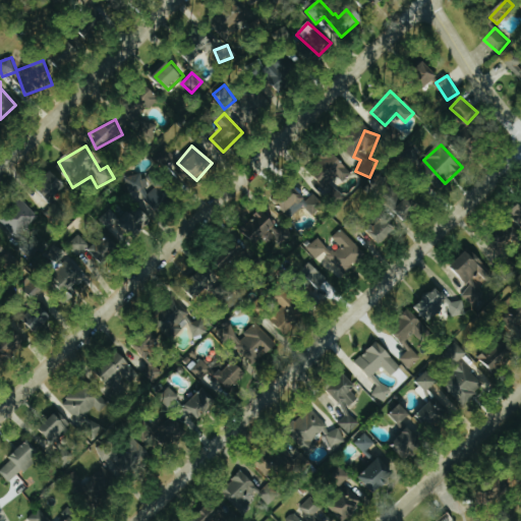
[(312,174),(327,187),(338,176),(345,182),(354,172),(333,153),(312,174)]
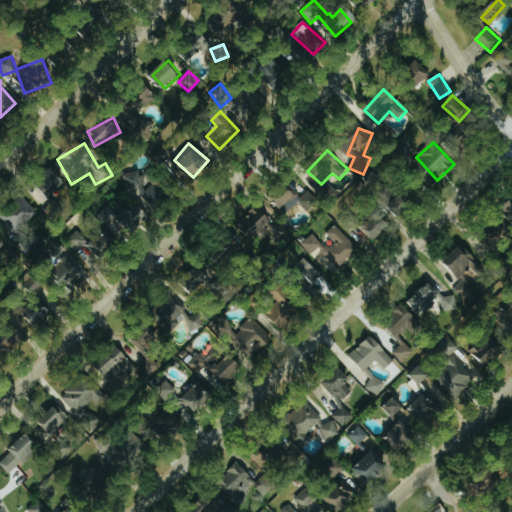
[(140,171),(123,176),(129,198),(146,193),(149,207),(169,201),(160,168),(140,174),(140,171)]
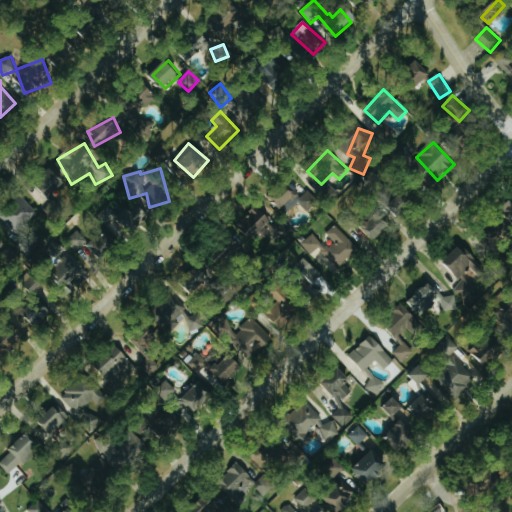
[(50,200),(69,189),(60,174),(41,185),(50,200)]
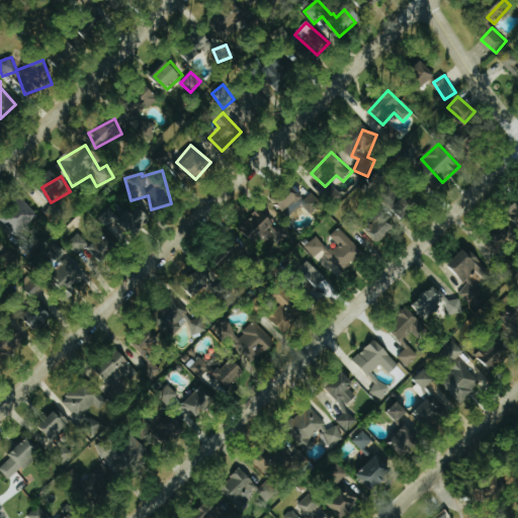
[(313,193),(305,199),(298,193),(294,197),(288,190),(282,196),(290,204),(296,198),(313,216),(324,204),(313,193)]
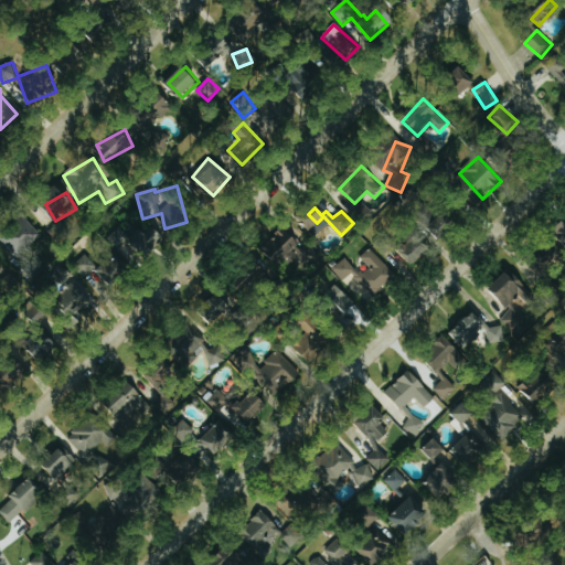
[(4,236),(16,255),(42,240),(31,221),(4,236)]
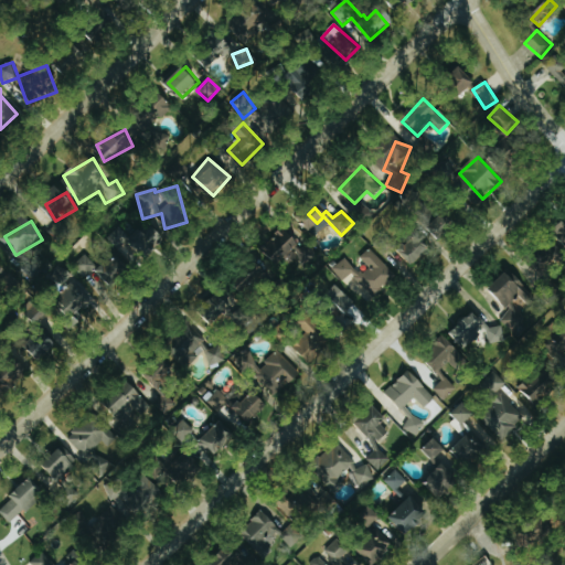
[(262,251),(280,266),(284,260),(291,267),(296,262),(308,272),(320,257),(283,225),(262,251)]
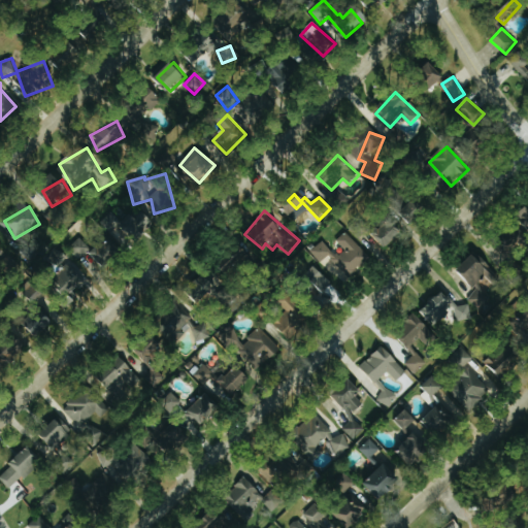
[(386,249),(406,226),(396,216),(390,222),(386,219),(371,234),(386,249)]
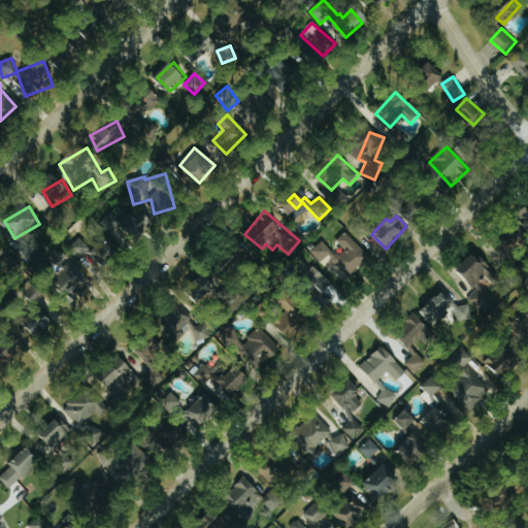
[(337,240),(345,250),(337,257),(324,240),(311,252),(322,263),(329,256),(349,278),(371,259),(348,231),(337,240)]
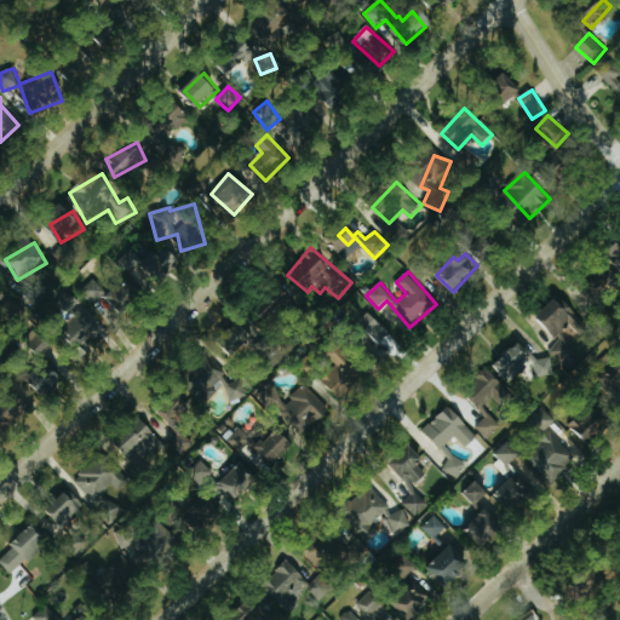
[(263,319),(285,304),(277,293),(256,306),(263,319)]
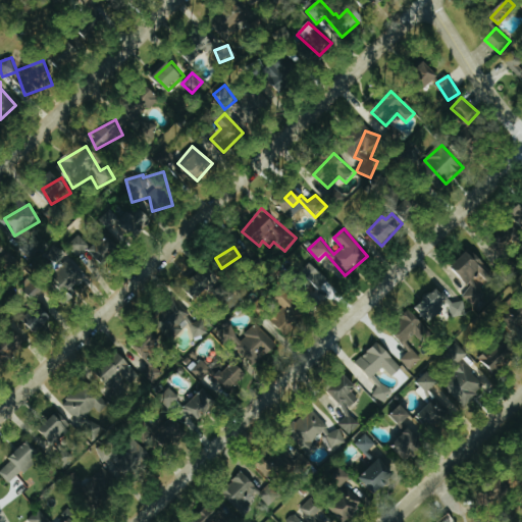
[(68,295),(84,276),(61,258),(64,254),(57,249),(48,259),(62,271),(53,281),(68,295)]
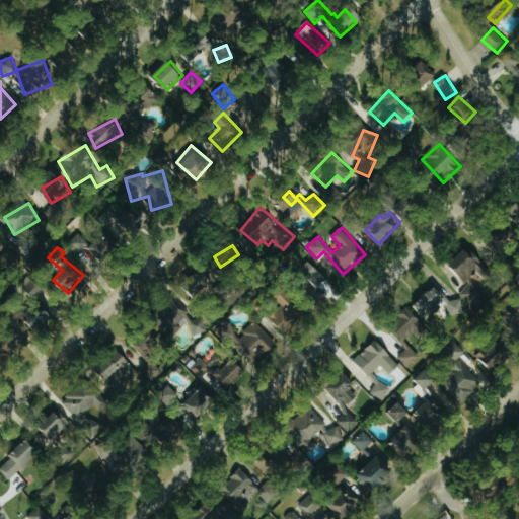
[(460,294),(474,307),(494,288),(488,282),(493,277),(466,250),(450,267),(469,285),(460,294)]
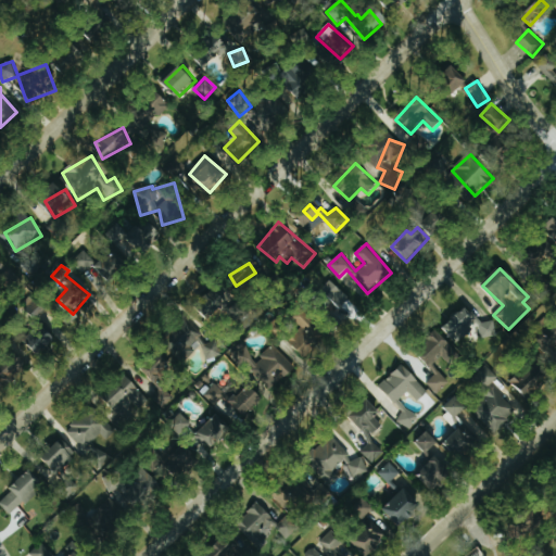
[(321,292),(344,311),(354,299),(331,280),(321,292)]
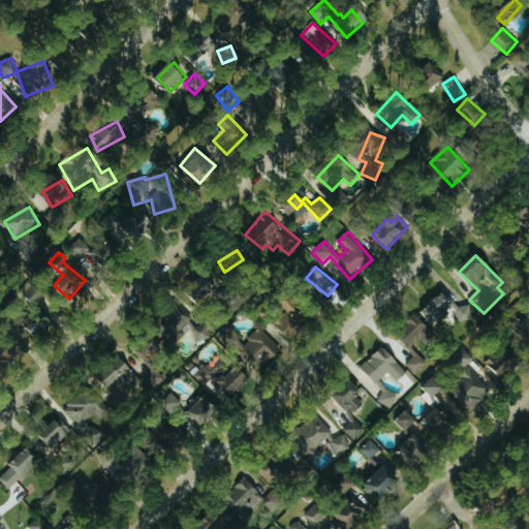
[(23,297),(39,305),(47,289),(30,282),(23,297)]
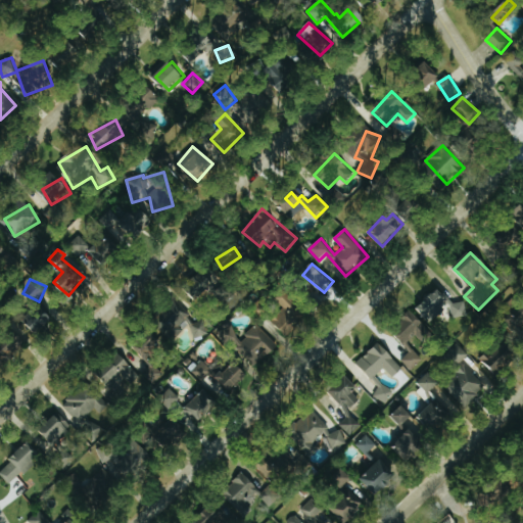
[(445,312),(444,310),(452,304),(440,288),(416,306),(429,324),(445,312)]
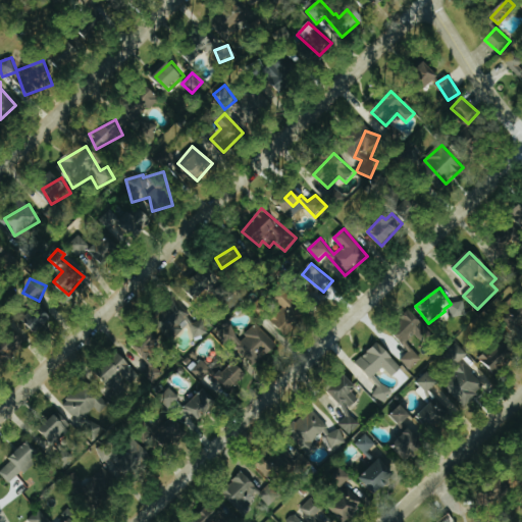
[(267,319),(289,333),(307,309),(285,294),(267,319)]
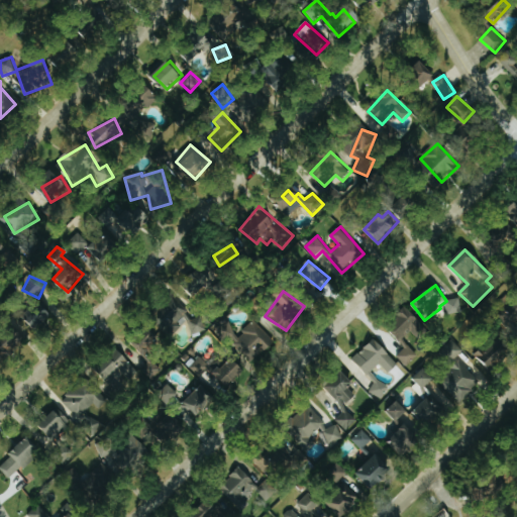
[(446,301),(449,314),(463,312),(460,299),(446,301)]
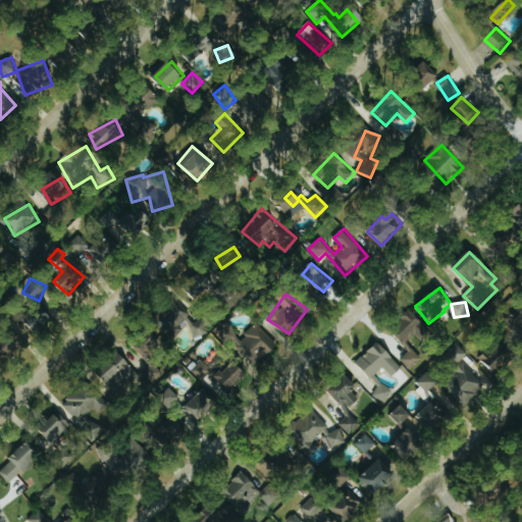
[(209,329),(201,320),(196,324),(178,304),(157,322),(173,340),(186,329),(196,341),(209,329)]
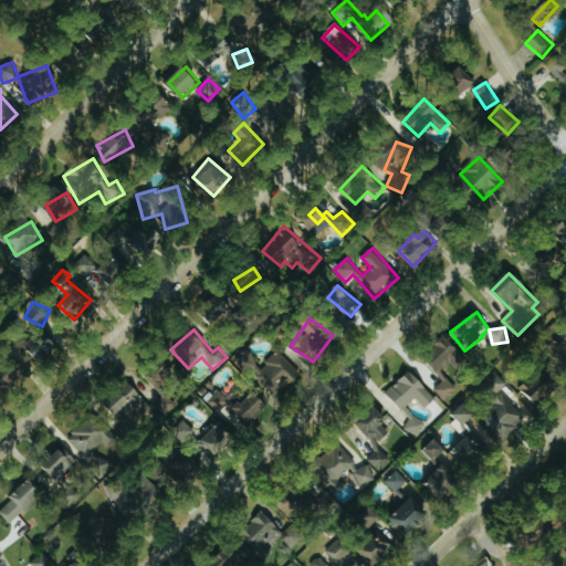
[(27,349),(46,364),(55,350),(37,336),(27,349)]
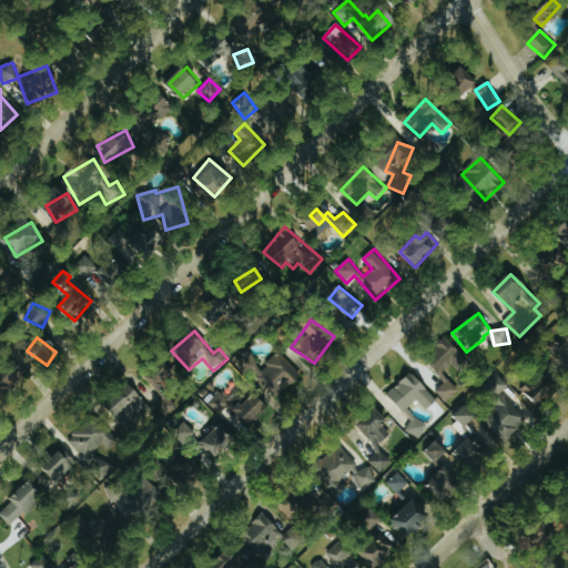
[(460,388),(454,382),(460,375),(454,368),(463,359),(446,344),(428,364),(446,381),(436,392),(448,403),(460,388)]
